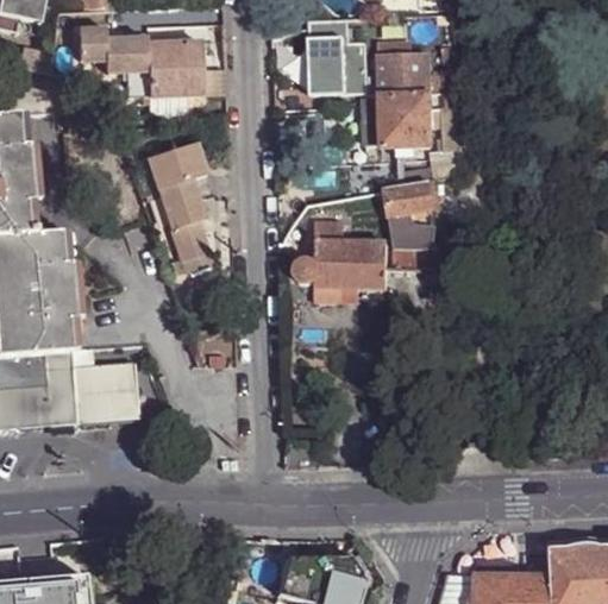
[(1,0),(0,8),(0,14),(20,19),(42,24),(45,0),(1,0)]
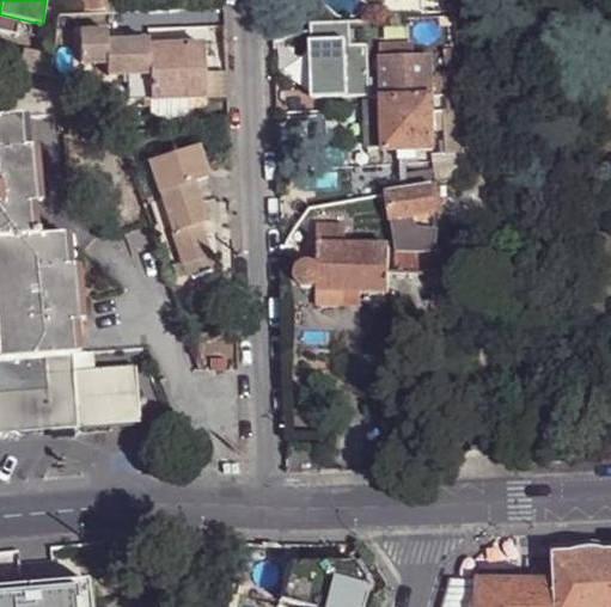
[(0,0),(0,30),(18,35),(20,19),(0,14),(0,8),(1,0),(0,0)]
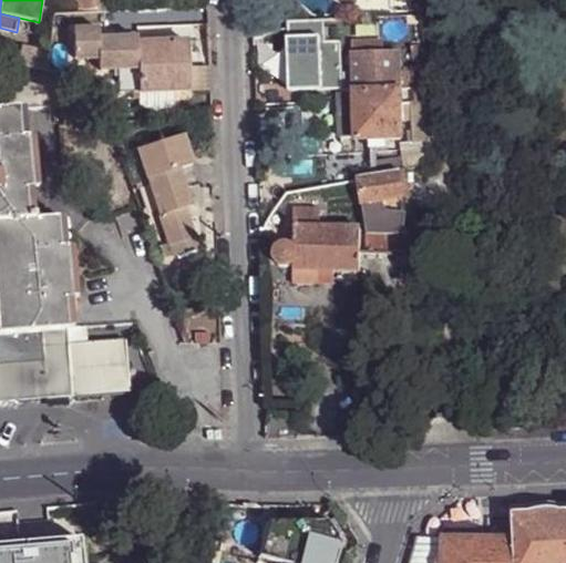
[(79,0),(82,10),(99,10),(96,0),(79,0)]
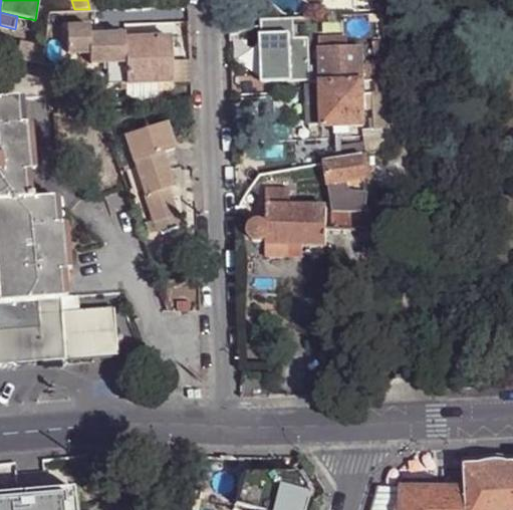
[(294,16),(261,17),(261,32),(260,32),(262,80),(297,79),(311,78),(309,35),(295,36),(294,16)]
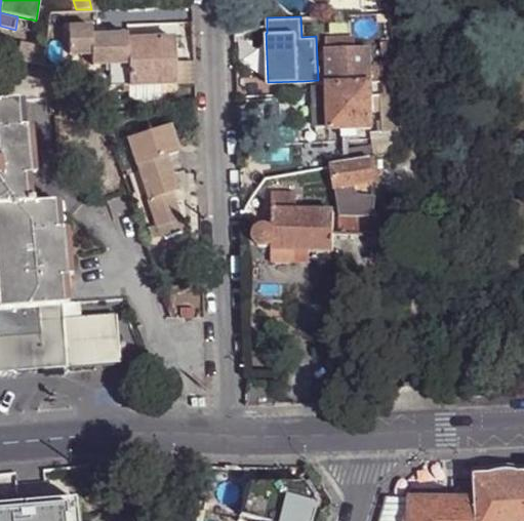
[(131,63),(130,39),(130,33),(94,33),(93,24),(73,24),(74,52),(93,52),(94,64),(112,64),(131,63)]
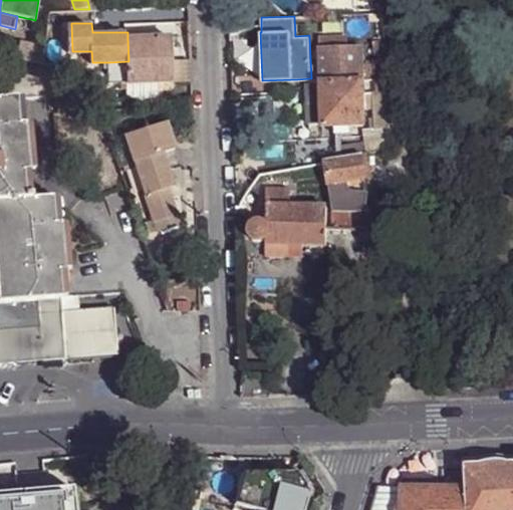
[(169,37),(127,38),(129,61),(127,82),(170,81),(169,37)]
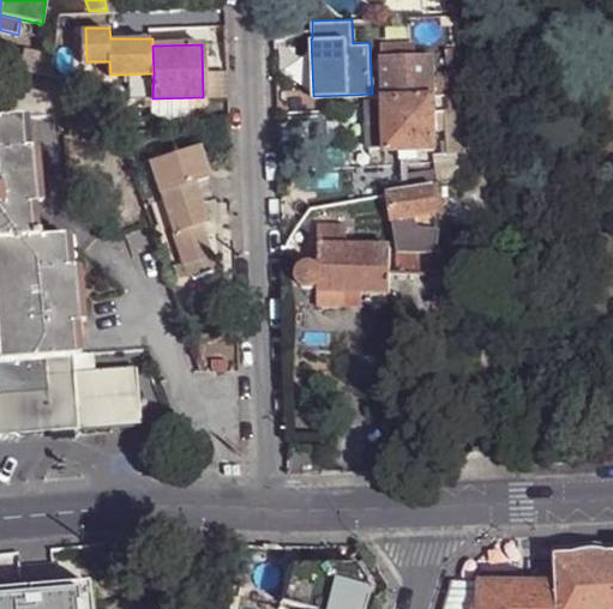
[(53,71),(55,53),(25,46),(22,65),(24,66),(53,71)]
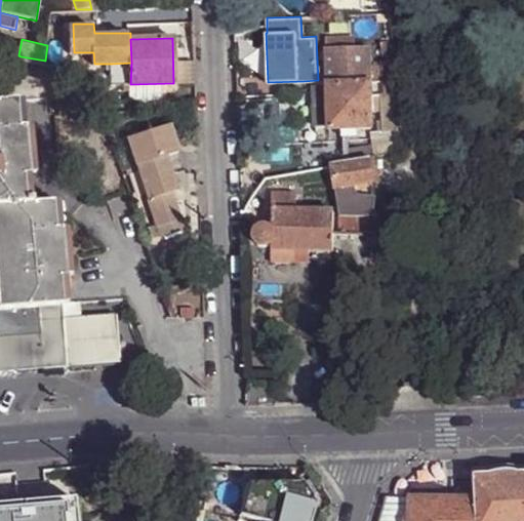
[(327,40),(326,50),(355,49),(355,40),(327,40)]
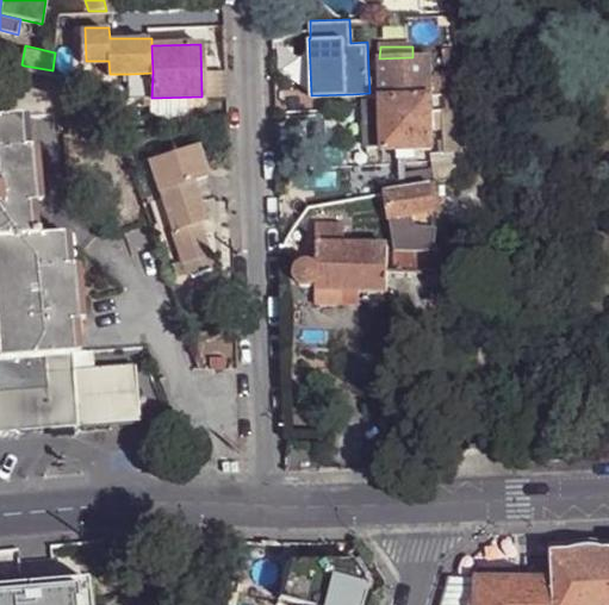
[(430,95),(429,74),(429,57),(412,57),(379,58),(381,101),(383,144),(383,149),(432,149),(432,130),(432,124),(430,95)]
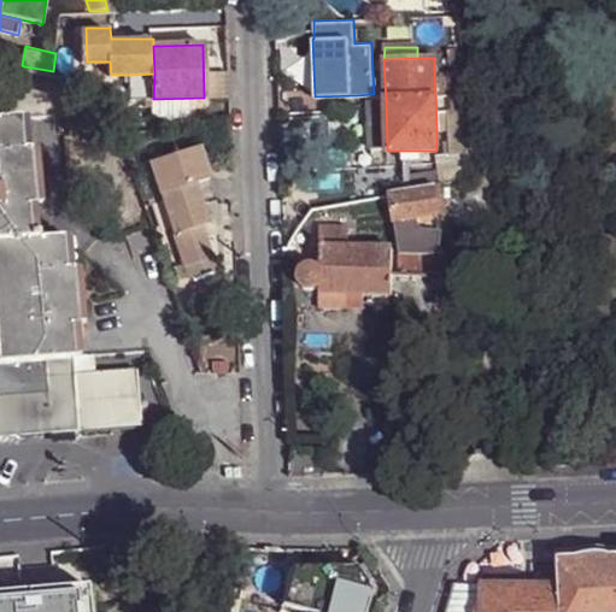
[(450,72),(434,75),(435,96),(452,94),(450,72)]
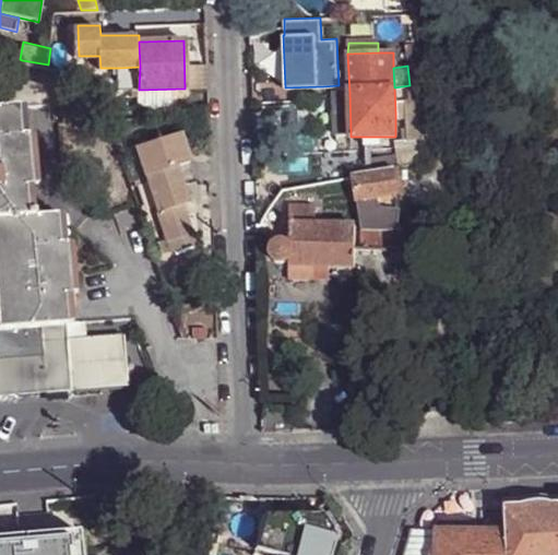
[(119,68),(120,90),(139,90),(140,67),(119,68)]
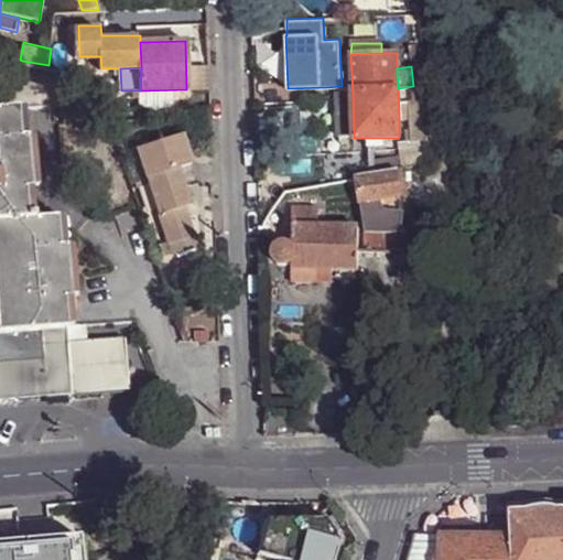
[(354,133),(353,94),(338,95),(339,135),(354,133)]
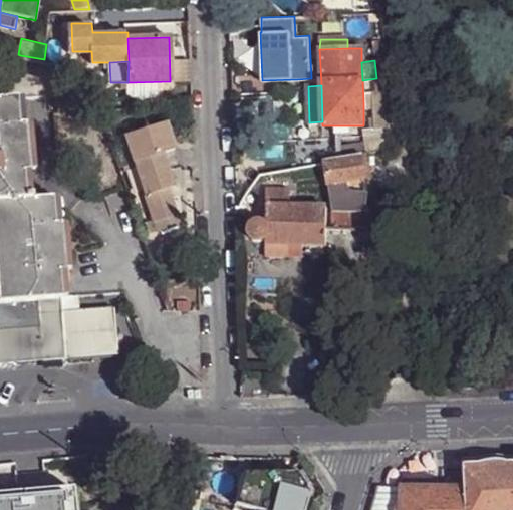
[(23,93),(17,94),(19,122),(25,121),(23,93)]
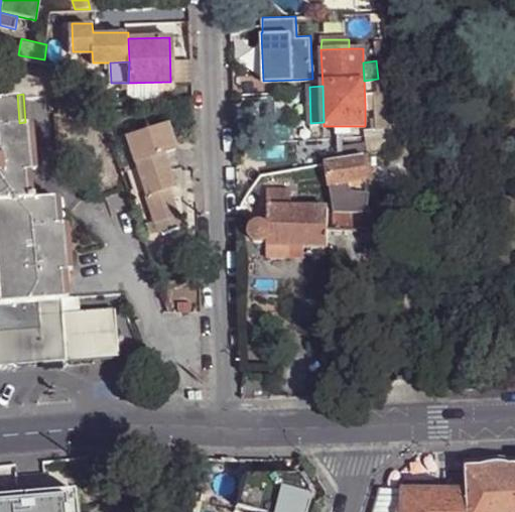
[(0,199),(31,197),(30,194),(24,194),(23,169),(29,169),(25,122),(19,123),(17,95),(0,95),(0,199)]
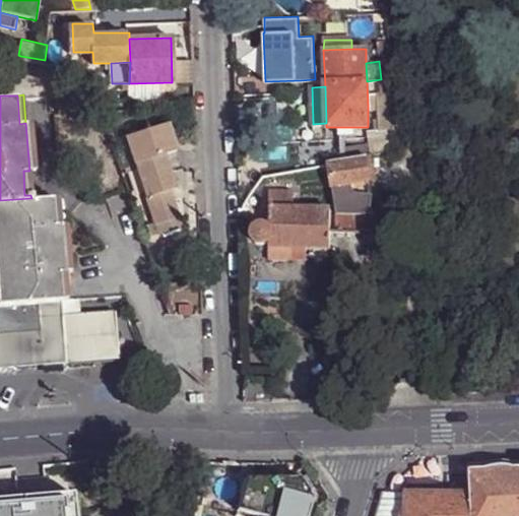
[(129,134),(138,162),(168,152),(179,148),(170,120),(129,134)]
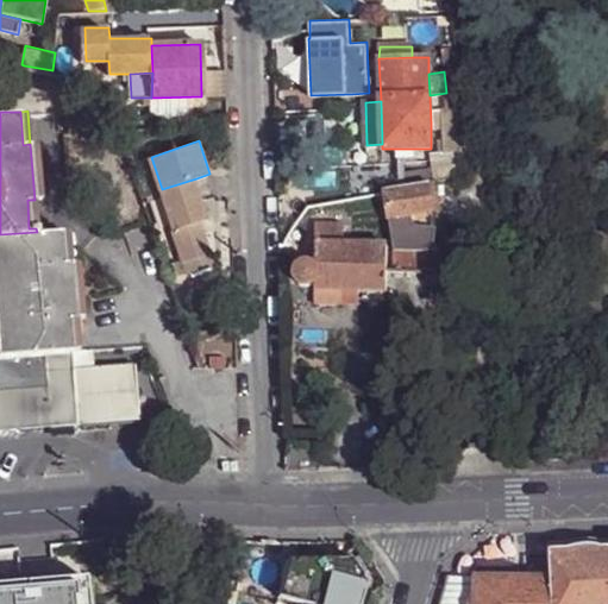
[(196,178),(162,189),(185,260),(212,252),(202,221),(210,219),(196,178)]
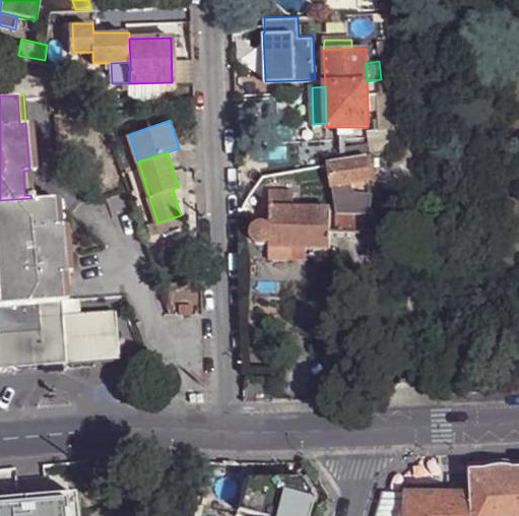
[(370,154),(366,155),(369,180),(374,180),(370,154)]
